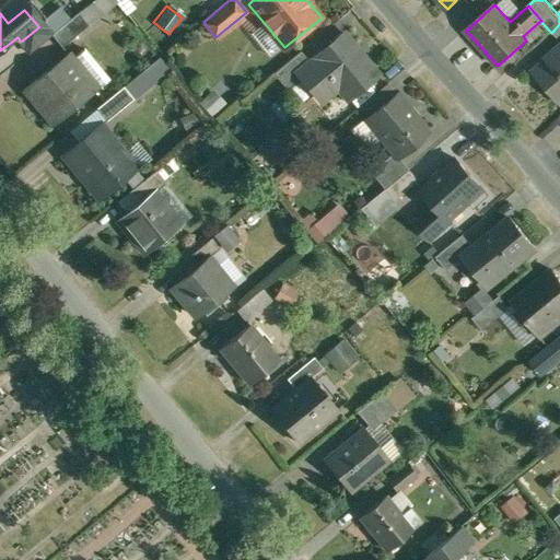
[(53,34),(53,35),(62,47),(63,46),(91,24),(80,12),(53,34)]
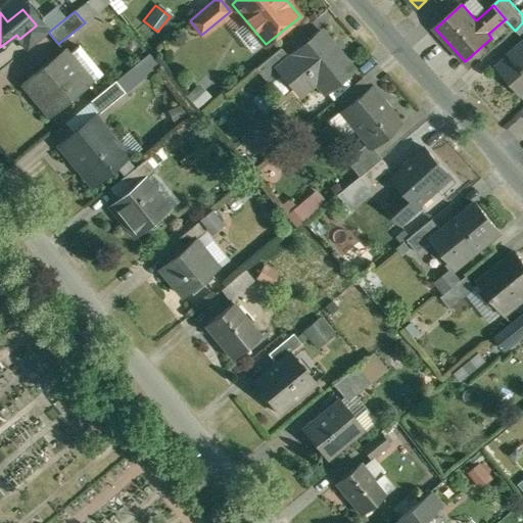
[(36,26),(19,39),(28,49),(49,33),(49,32),(40,20),(36,25),(36,26)]
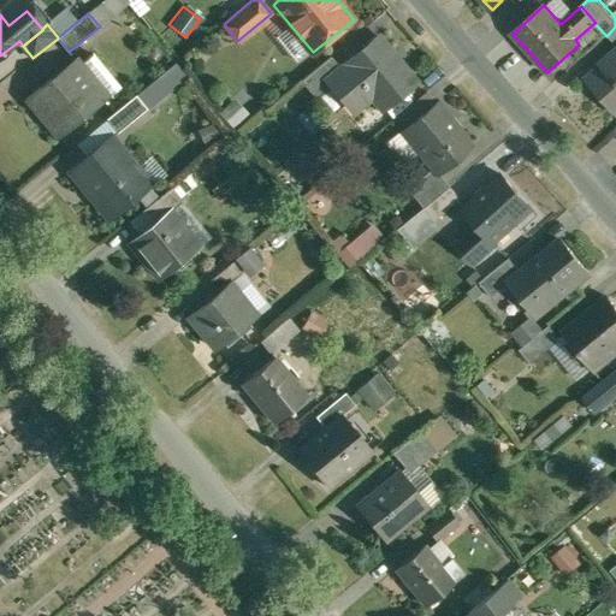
[(166,27),(157,46),(173,54),(183,36),(166,27)]
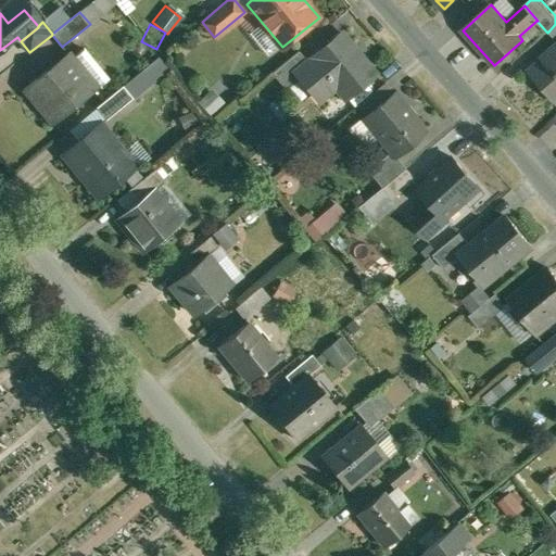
[(308,62),(297,72),(302,78),(315,93),(331,80),(346,98),(377,73),(343,33),(308,62)]
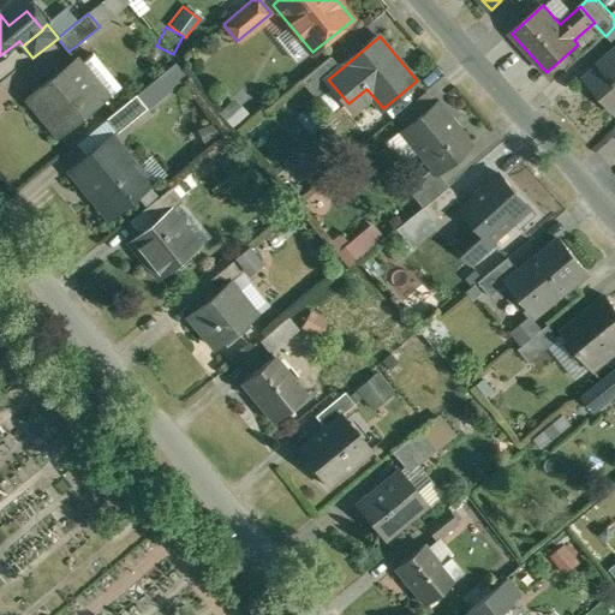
[(82,65),(70,51),(69,52),(79,64),(55,84),(51,78),(28,97),(41,114),(46,109),(64,132),(59,136),(60,137),(108,97),(82,65)]
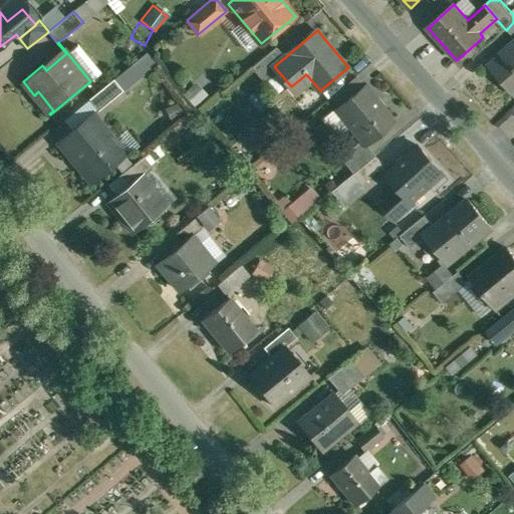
[(513,42),(487,66),(513,96),(513,42)]
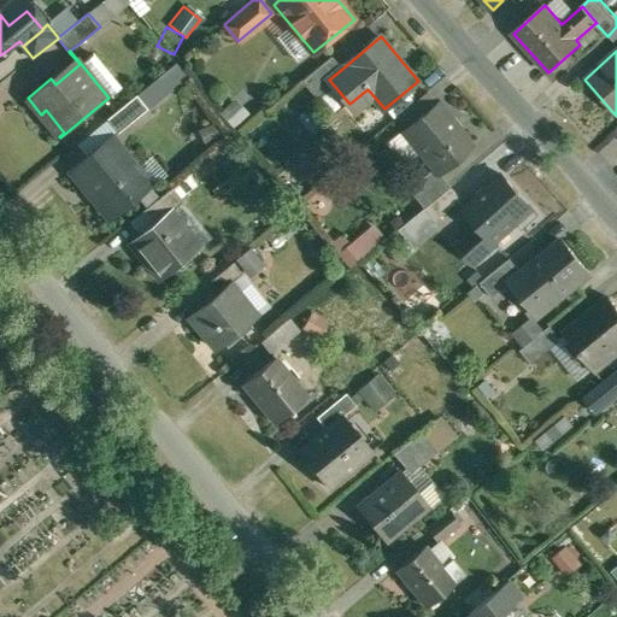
[(122,87),(94,54),(82,65),(109,98),(122,87)]
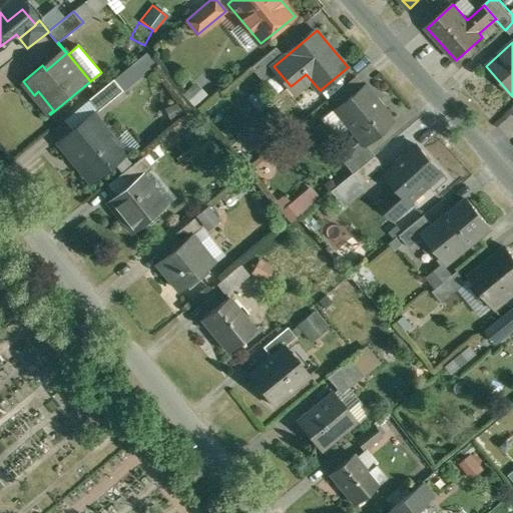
[(276,47),(251,67),(265,83),(279,72),(274,66),(285,57),(276,47)]
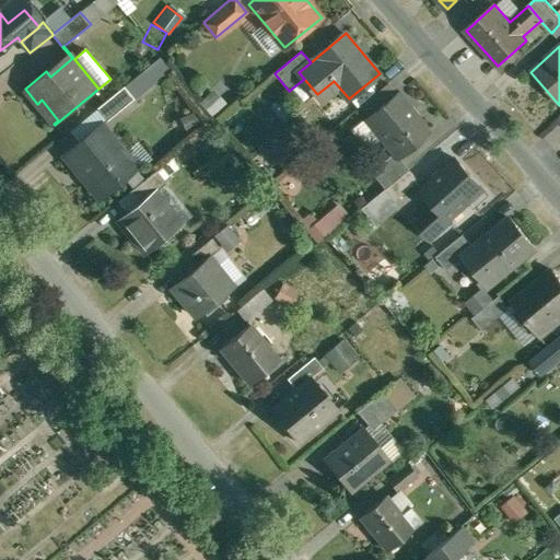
[(125,86),(97,108),(107,120),(135,98),(125,86)]
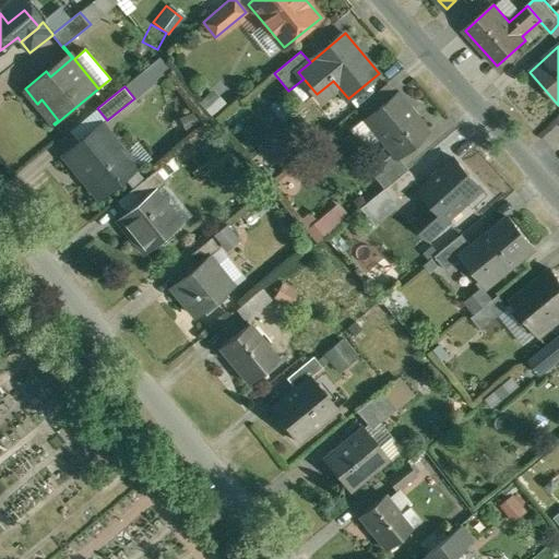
[(399,92),(365,119),(393,152),(397,158),(400,157),(430,131),(399,92)]
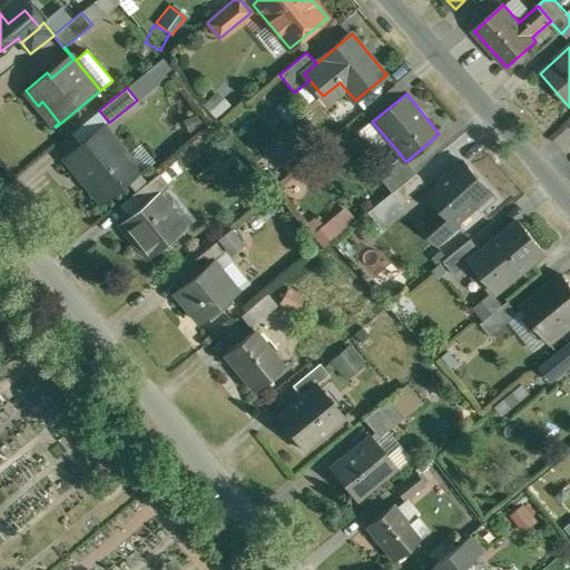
[(116,143),(104,126),(66,157),(88,184),(90,183),(104,198),(101,200),(102,202),(140,172),(139,170),(137,173),(125,158),(128,156),(127,155),(125,157),(114,145),(116,143)]
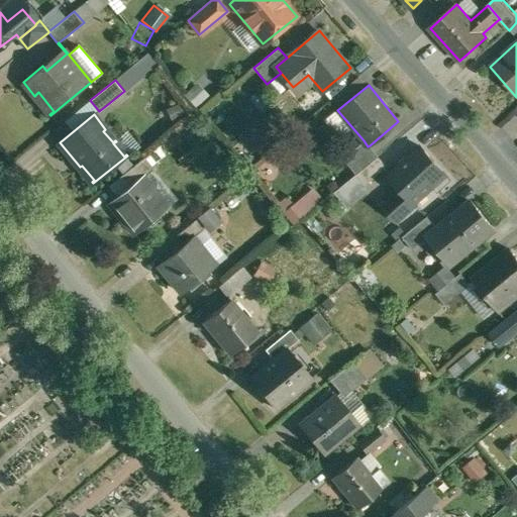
[(364,140),(342,158),(356,175),(379,157),(370,145),(368,146),(364,140)]
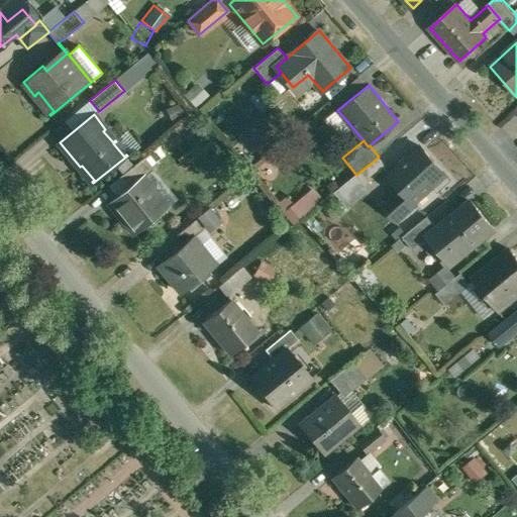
[(423,146),(390,176),(401,189),(383,205),(398,221),(417,204),(416,202),(433,187),(438,193),(453,180),(423,146)]
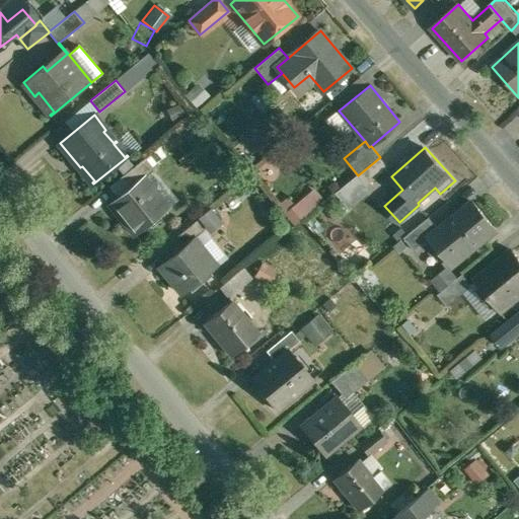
[(358,175),(357,175),(360,179),(366,188),(389,168),(380,156),(358,175)]
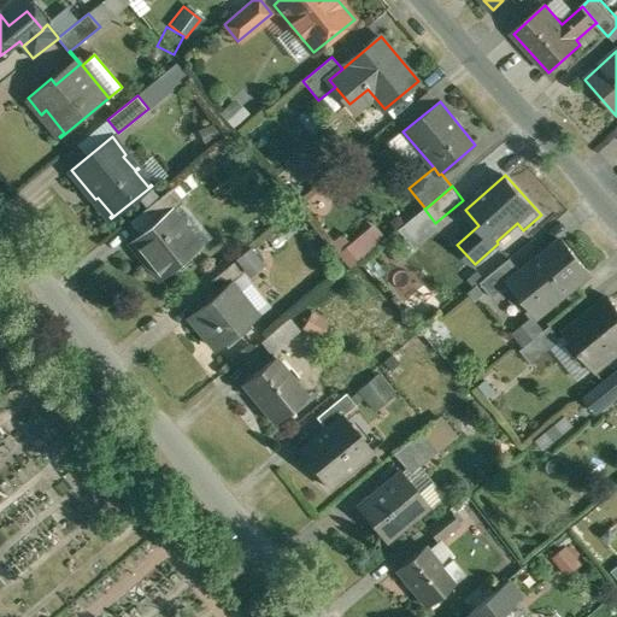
[(172,188),(145,210),(156,223),(171,210),(172,211),(183,203),(172,188)]
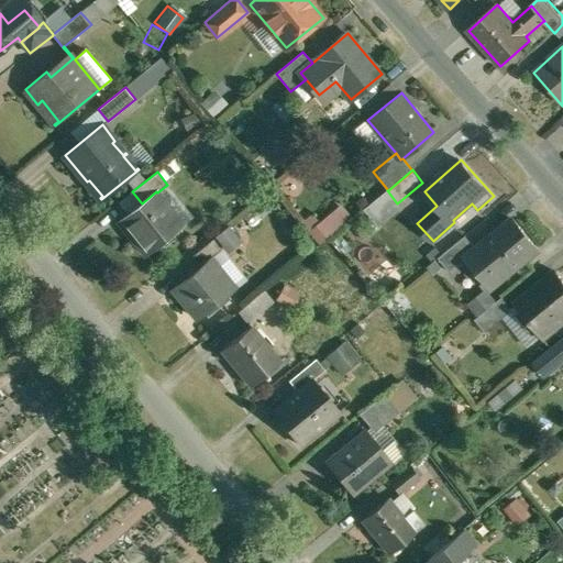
[(142,203),(119,222),(146,256),(180,229),(168,213),(172,210),(157,192),(156,191),(142,203)]
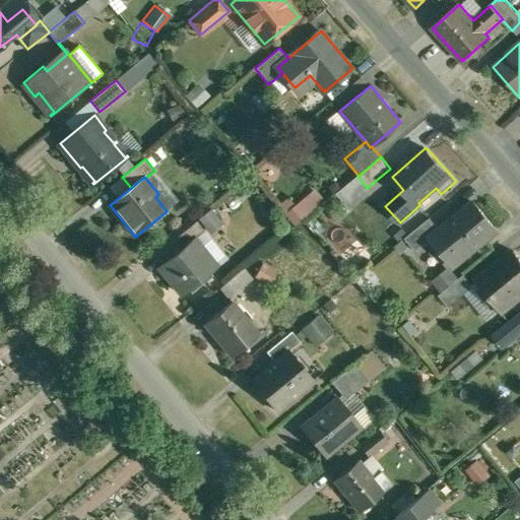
[(273,205),(289,225),(320,200),(310,187),(289,203),(284,196),(273,205)]
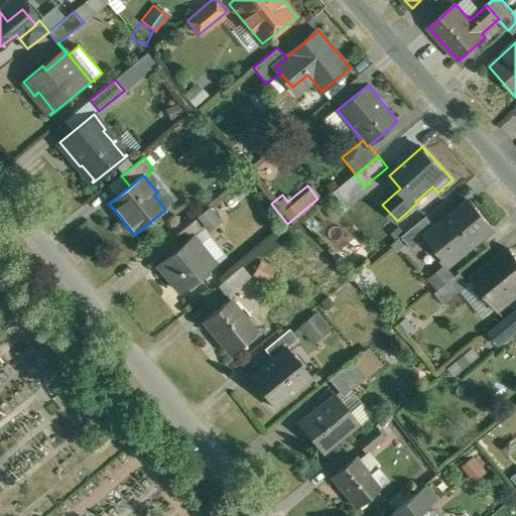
[(436,229),(427,236),(427,237),(450,264),(493,229),(470,201),(436,229)]
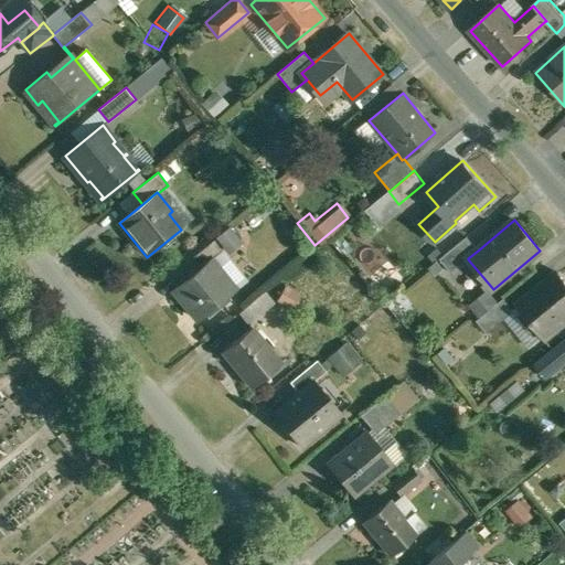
[(467,237),(440,259),(451,273),(468,259),(468,258),(478,251),(467,237)]
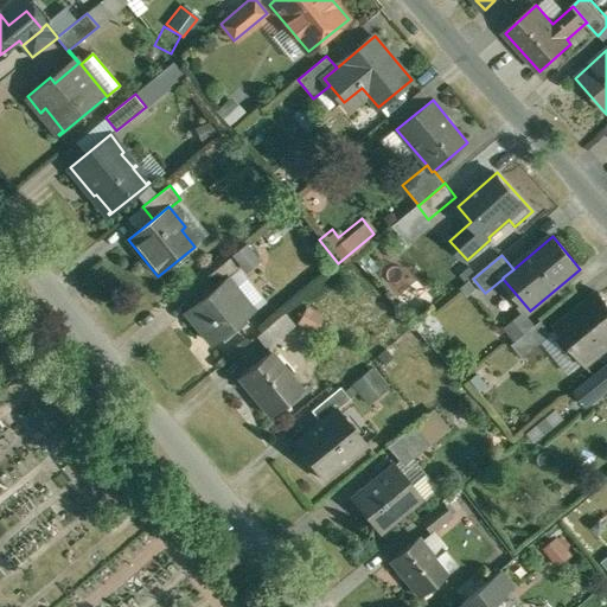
[(231,259),(209,276),(217,288),(229,279),(229,280),(241,270),(231,259)]
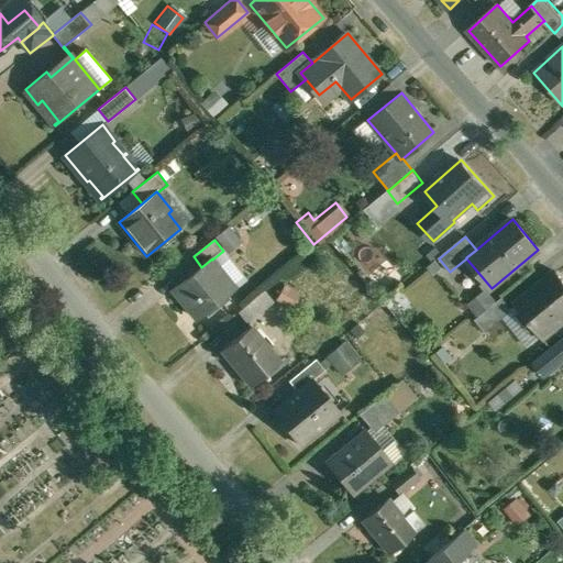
[(201,267),(174,289),(198,319),(235,288),(212,260),(212,258),(201,267)]
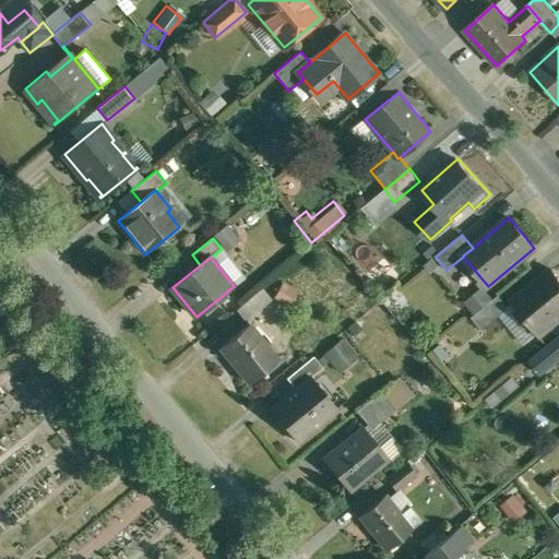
[(558,276),(552,269),(512,302),(538,335),(558,318),(558,276)]
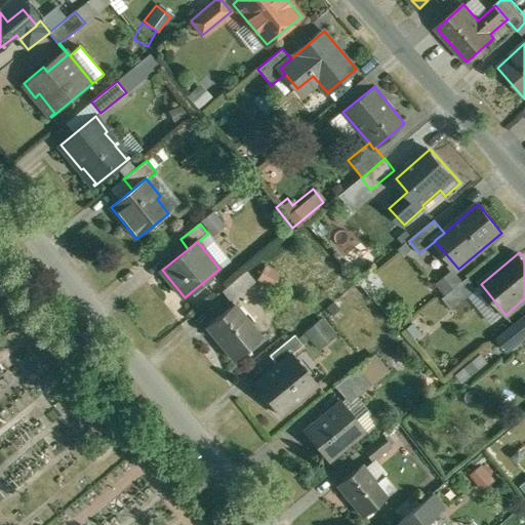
[(248,271),(225,290),(233,300),(257,281),(248,271)]
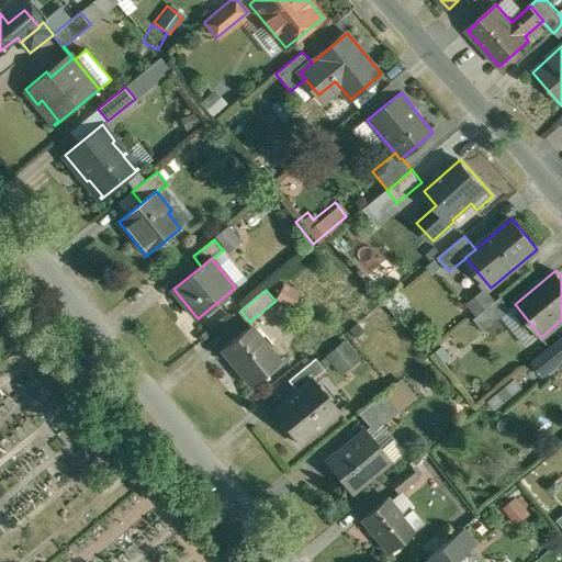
[(502,298),(473,321),(484,334),(513,311),(502,298)]
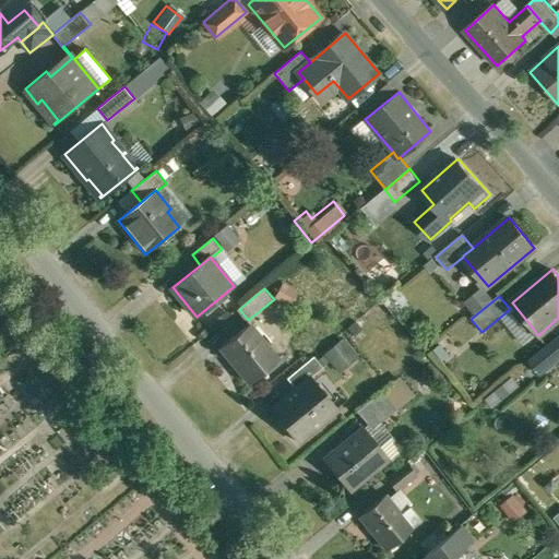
[(250,324),(223,347),(251,382),(280,358),(250,324)]
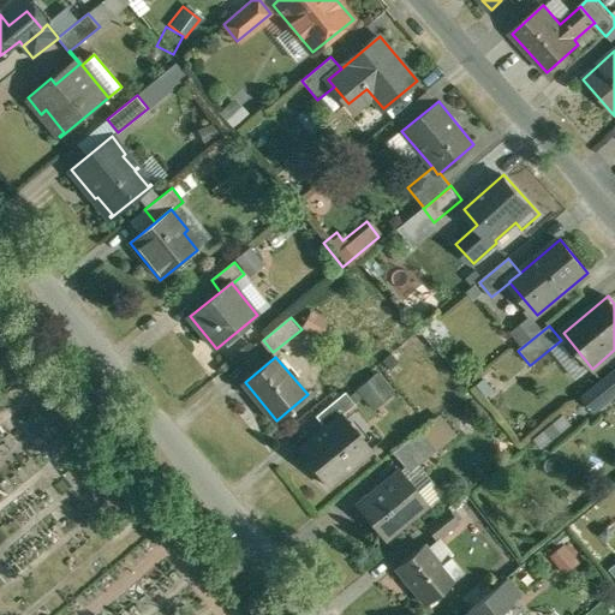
[(614,368),(583,395),(596,412),(614,395),(614,368)]
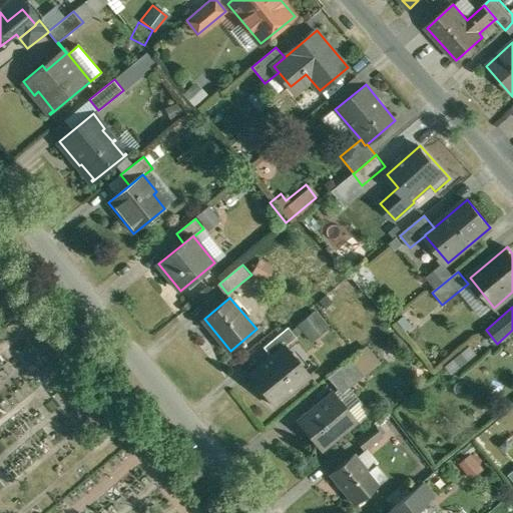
[(312,311),(294,327),(307,343),(326,327),(312,311)]
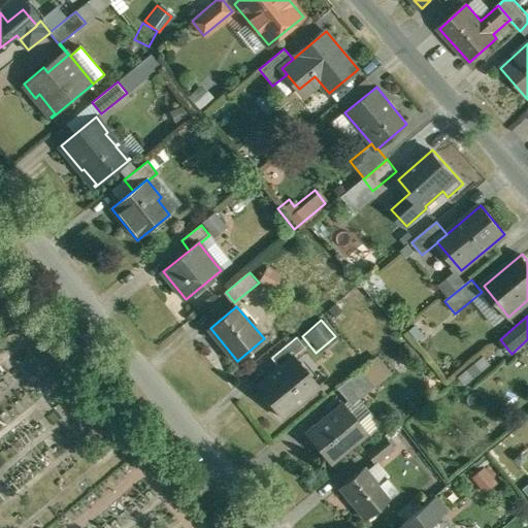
[(297,336),(272,357),(279,366),(294,355),(294,356),(305,347),(297,336)]
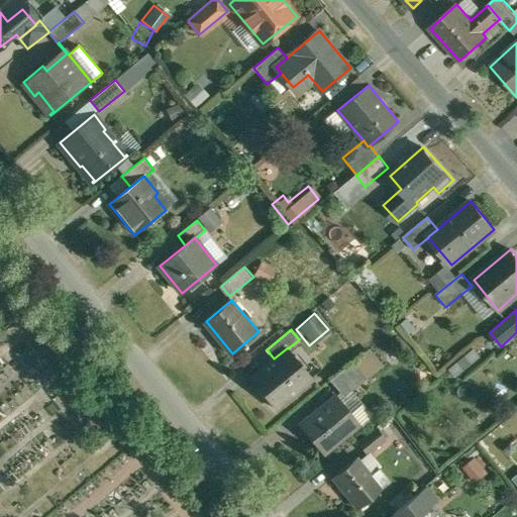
[(274,358),(251,378),(277,408),(313,379),(288,348),(288,347),(274,358)]
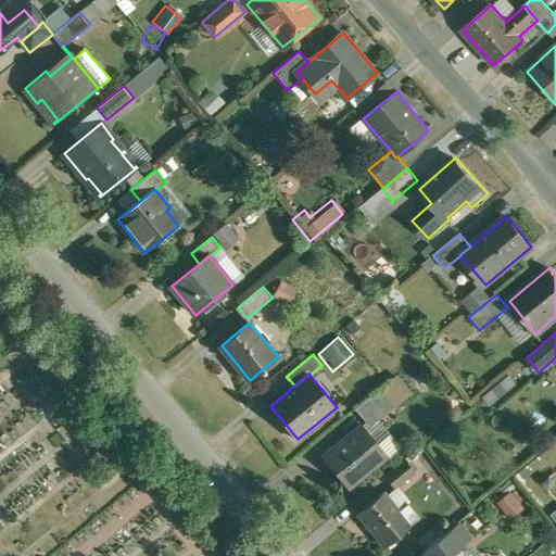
[(379,390),(356,408),(371,427),(394,408),(379,390)]
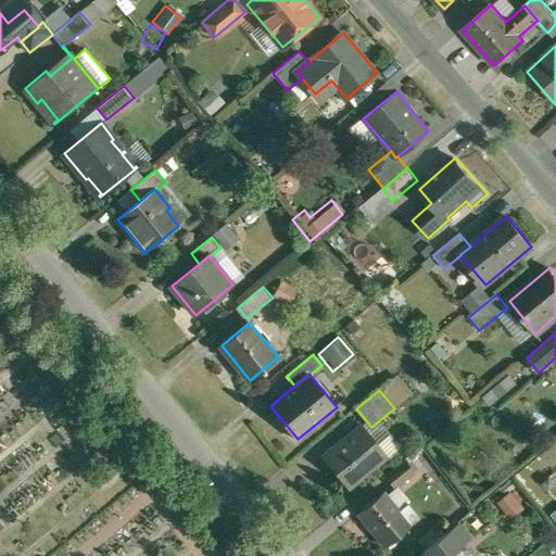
[(362,426),(325,456),(351,487),(388,456),(362,426)]
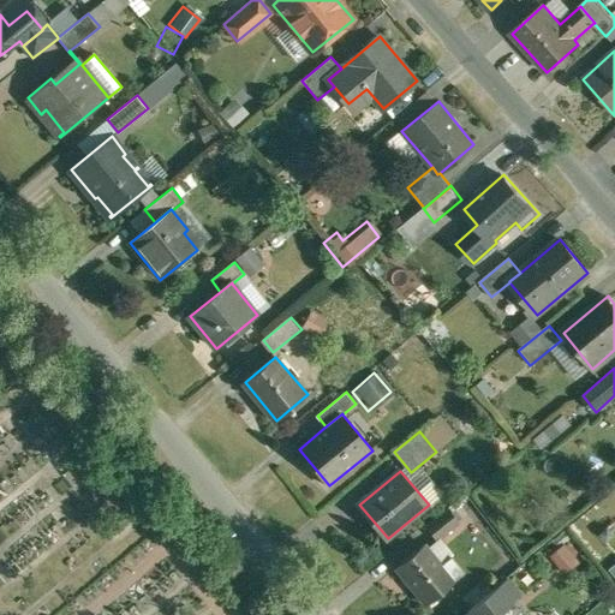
[(447,507),(424,526),(436,541),(459,521),(447,507)]
